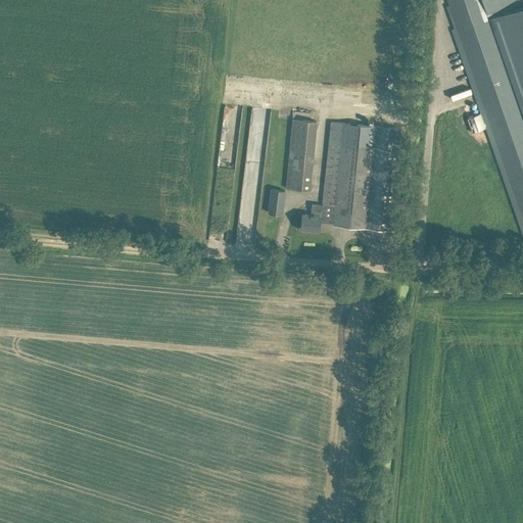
[(522,116),(521,111),(486,13),(481,0),(447,0),(449,4),(446,5),(455,28),(452,29),(481,112),(469,116),(469,117),(468,119),(472,132),(486,128),(522,235),(522,116)]
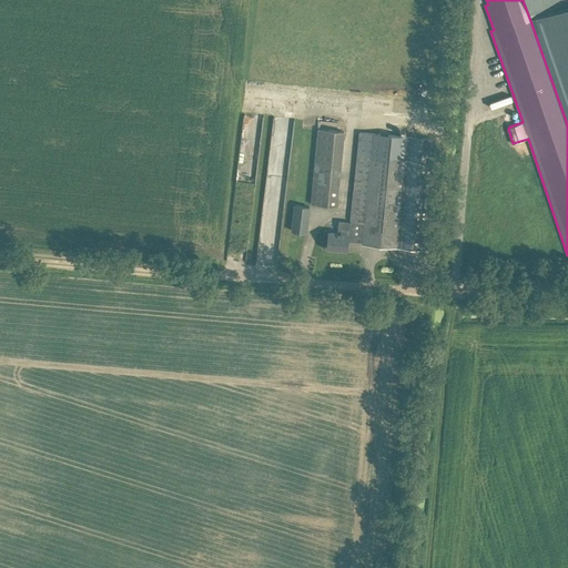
[(567,1),(528,14),(566,121),(567,120),(567,122),(567,1)]
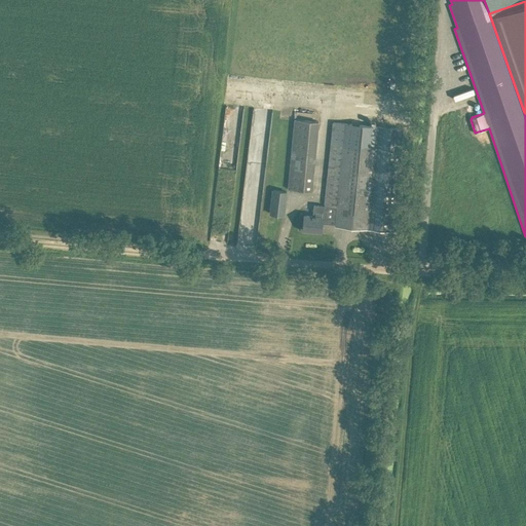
[(312,191),(318,121),(295,118),(288,189),(312,191)]
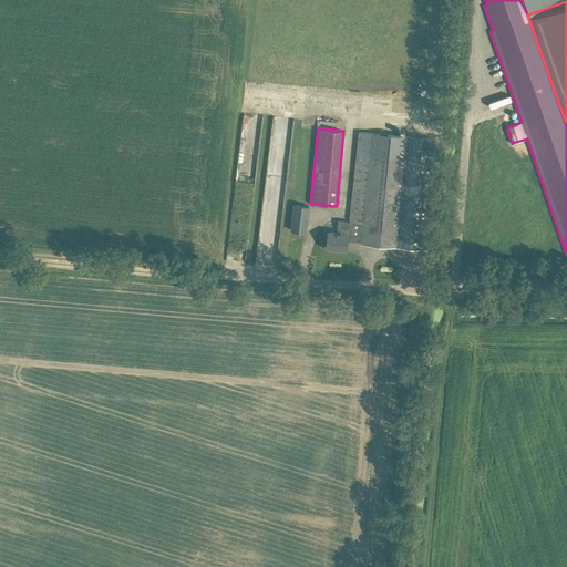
[(423,248),(434,138),(359,131),(348,232),(328,229),(327,248),(347,249),(348,240),(361,241),(361,243),(400,247),(400,246),(423,248)]
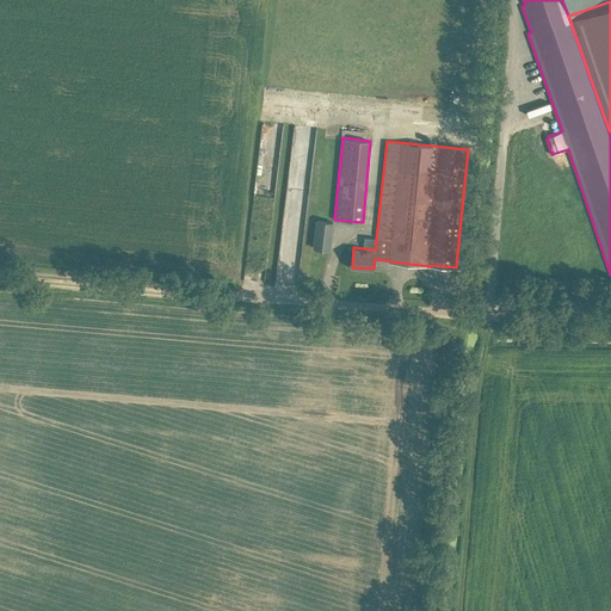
[(329,250),(333,222),(318,220),(314,247),(329,250)]
